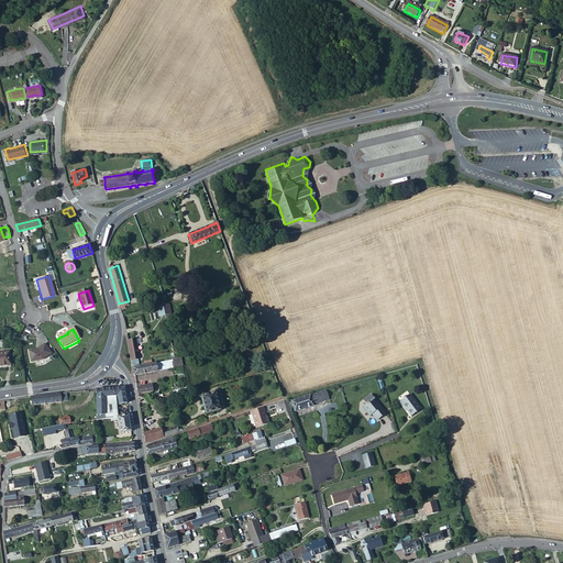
[(136,340),(129,342),(132,362),(139,361),(141,361),(136,340)]
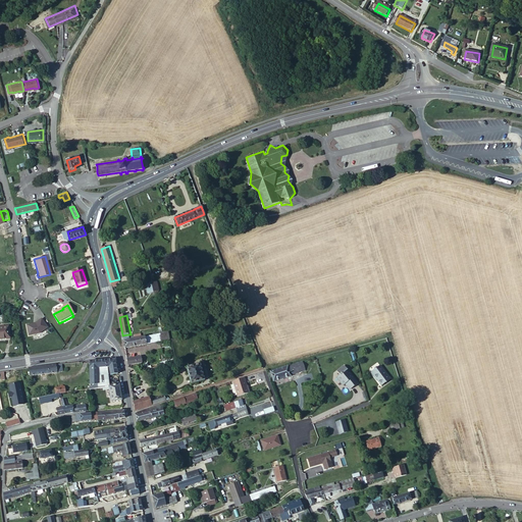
[(42,319),(36,323),(36,324),(34,324),(34,323),(27,325),(29,335),(40,333),(48,327),(42,319)]
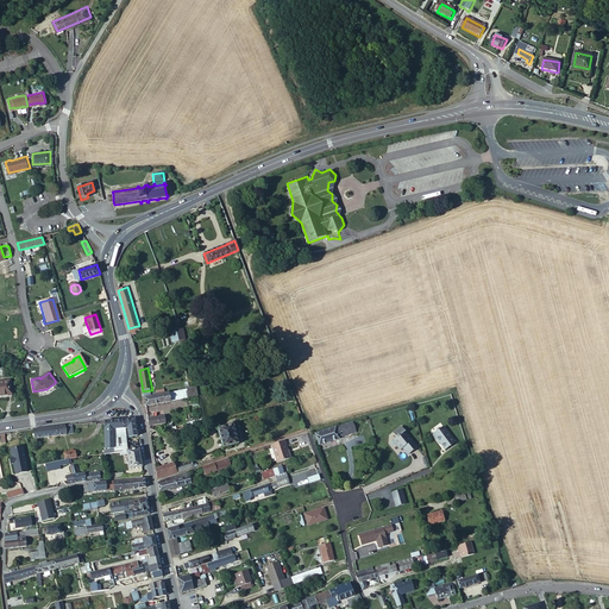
[(0,395),(12,394),(11,380),(0,381),(0,395)]
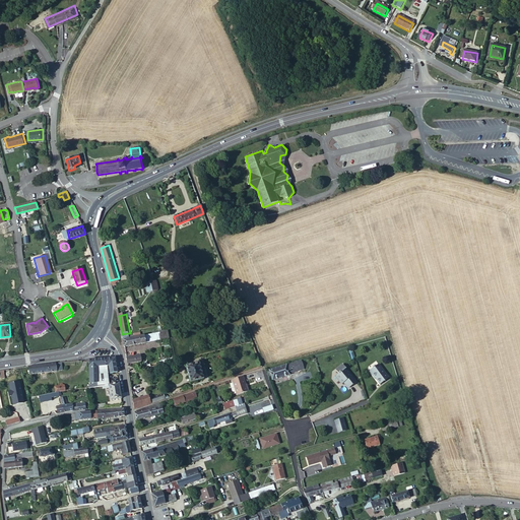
[(170,337),(168,329),(159,332),(159,333),(161,340),(165,339),(170,337)]
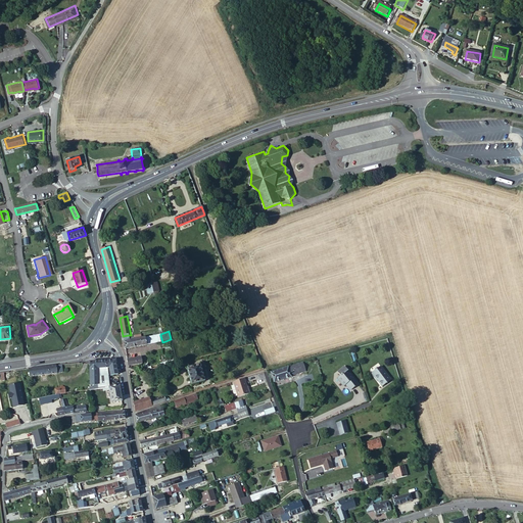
[(162,342),(160,335),(145,338),(146,344),(162,342)]
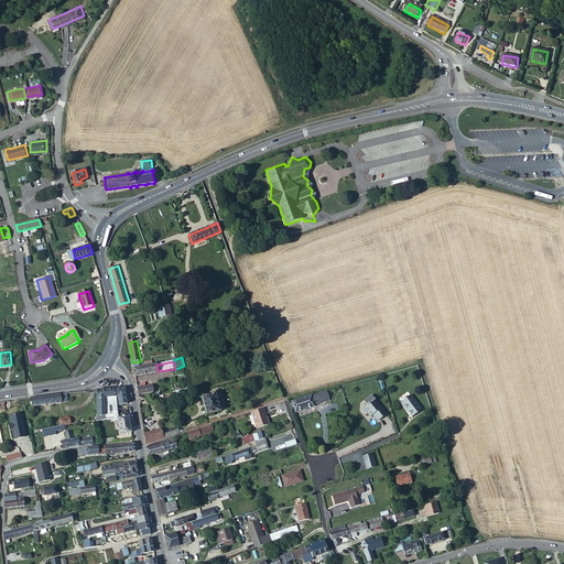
[(158,371),(156,365),(145,367),(142,367),(141,367),(133,369),(136,376),(158,371)]
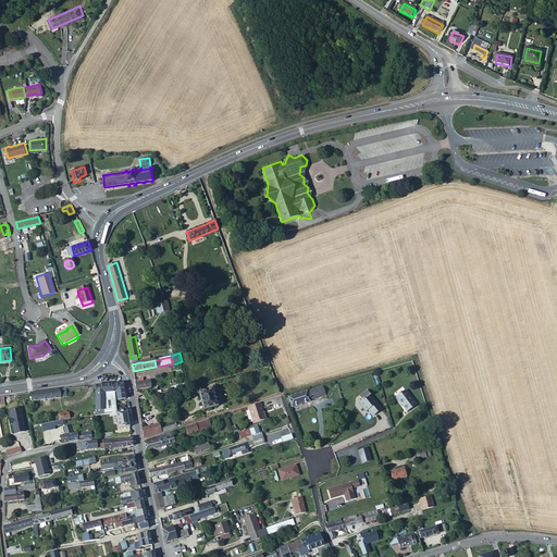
[(123,384),(96,385),(96,393),(96,406),(97,416),(116,412),(118,412),(116,406),(114,392),(116,392),(118,400),(126,398),(123,384)]
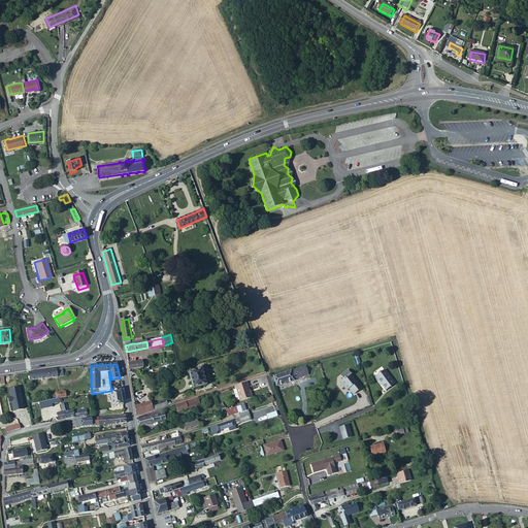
[(301,367),(291,370),(293,380),(303,376),(302,372),(303,372),(301,367)]
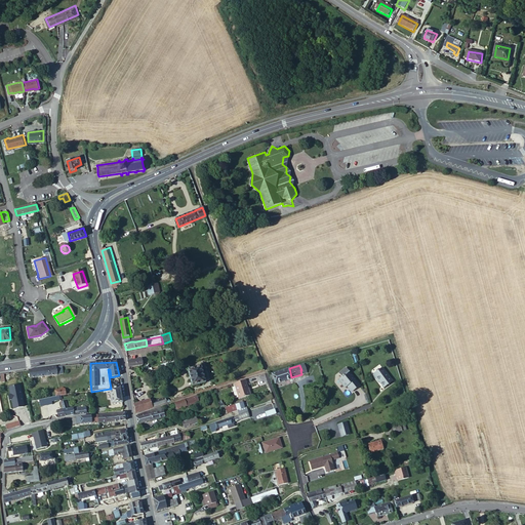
[(56,366),(29,370),(31,377),(57,374),(56,366)]
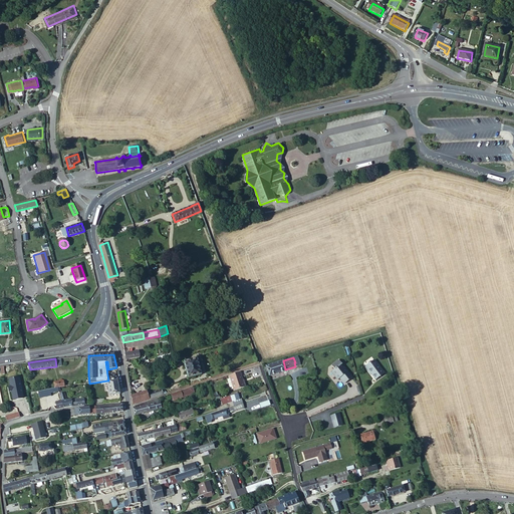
[(197,358),(184,361),(188,377),(201,374),(197,358)]
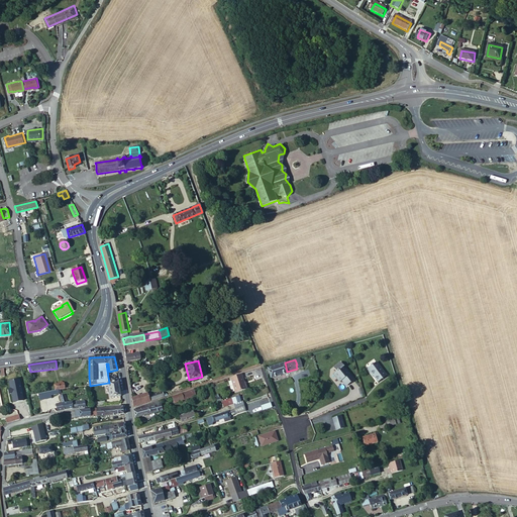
[(337,371),(334,374),(340,382),(342,380),(346,385),(353,379),(346,370),(347,370),(341,362),(335,367),(337,370),(336,370),(337,371)]
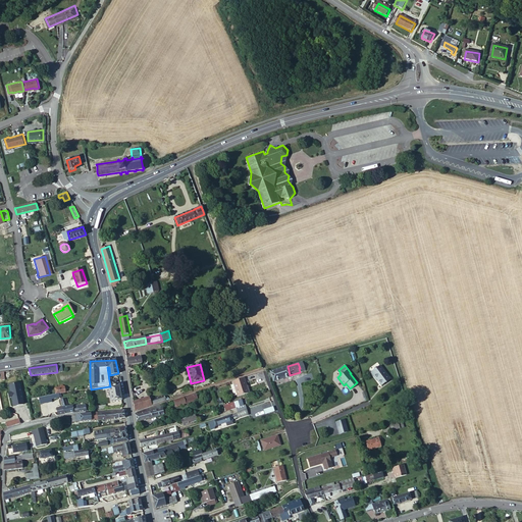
[(290,375),(288,366),(270,372),(273,381),(291,376),(290,375)]
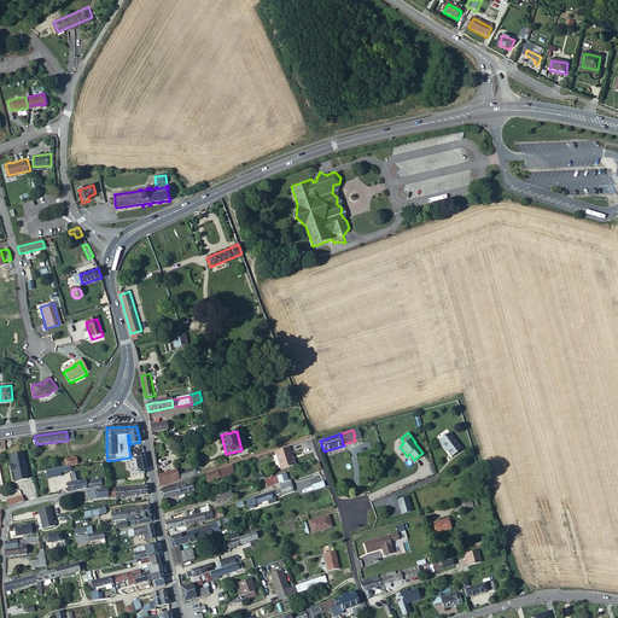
[(452,456),(462,449),(450,433),(439,441),(452,456)]
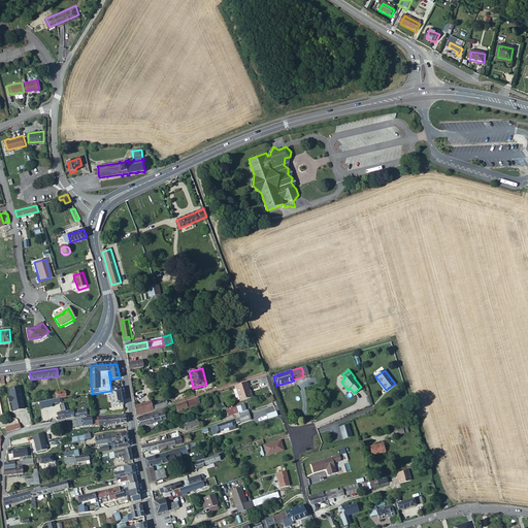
[(245,382),(235,386),(240,400),(251,397),(245,382)]
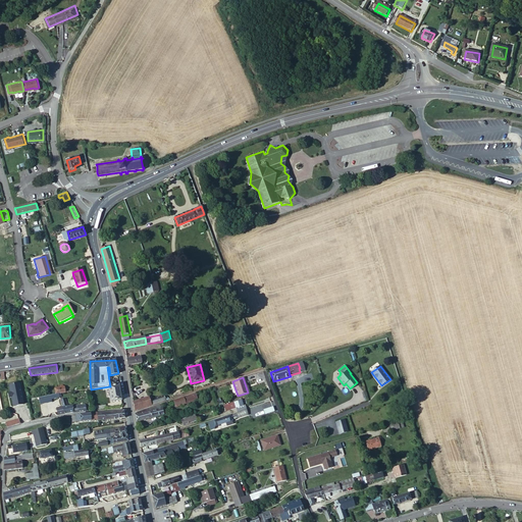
[(119,385),(110,386),(109,386),(111,402),(122,400),(119,385)]
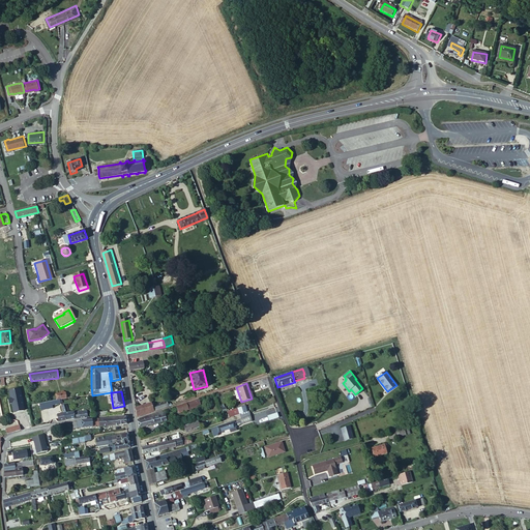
[(201,405),(199,400),(186,404),(188,409),(201,405)]
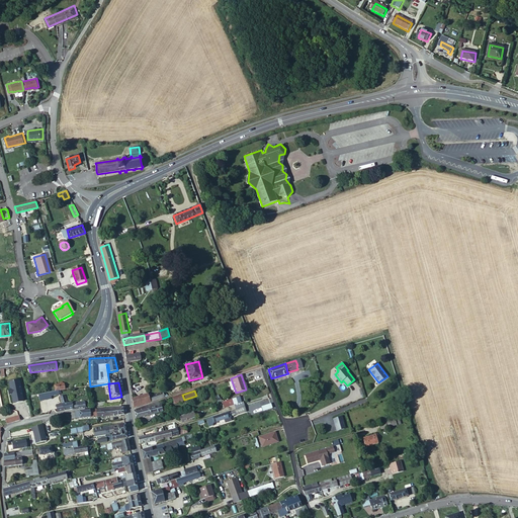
[(151,402),(165,398),(164,394),(164,392),(149,397),(151,402)]
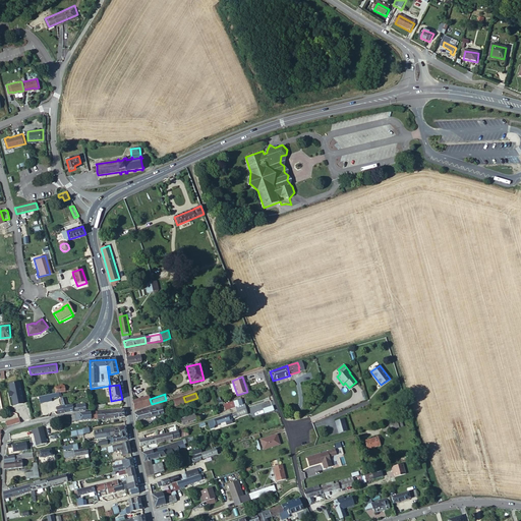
[(134,410),(152,404),(150,399),(149,396),(136,400),(133,401),(134,410)]
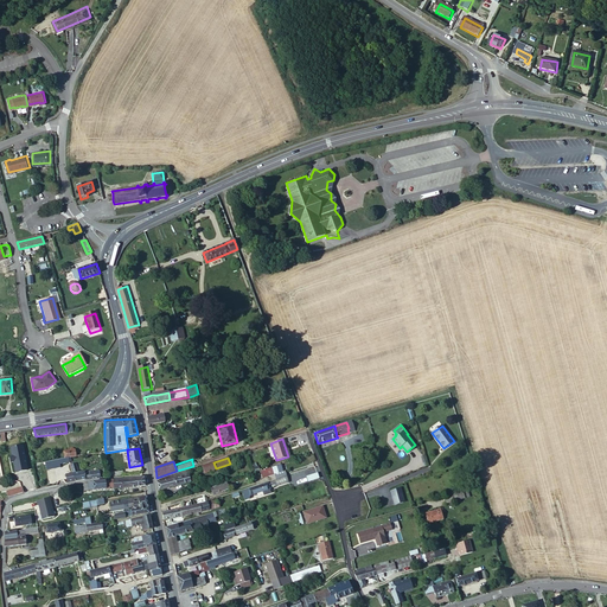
[(216,468),(213,462),(203,466),(205,473),(216,468)]
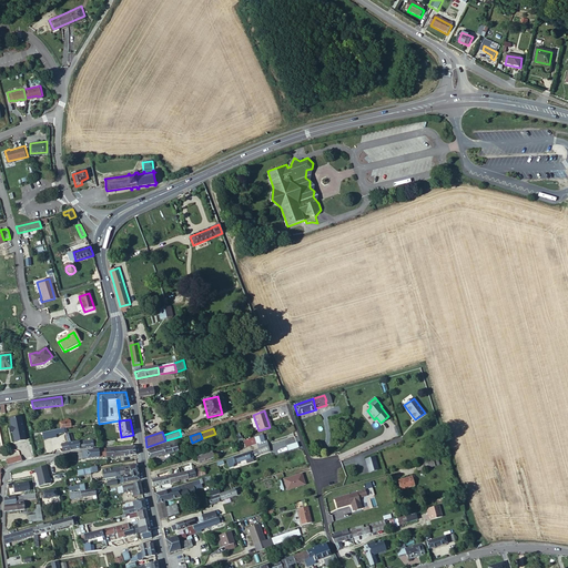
[(68,443),(70,450),(80,448),(80,449),(94,447),(93,439),(73,443),(71,434),(66,435),(68,443)]
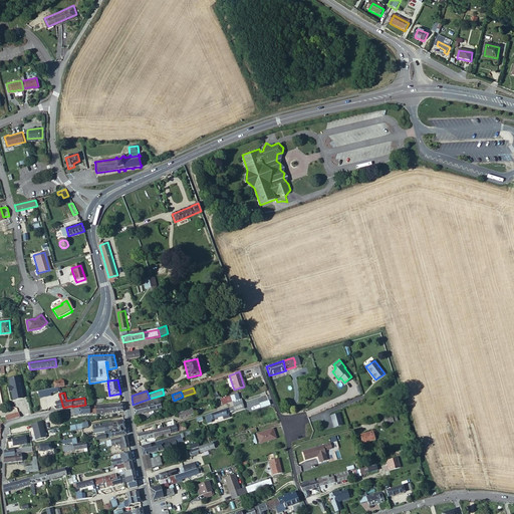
[(231,403),(230,397),(220,400),(222,406),(231,403)]
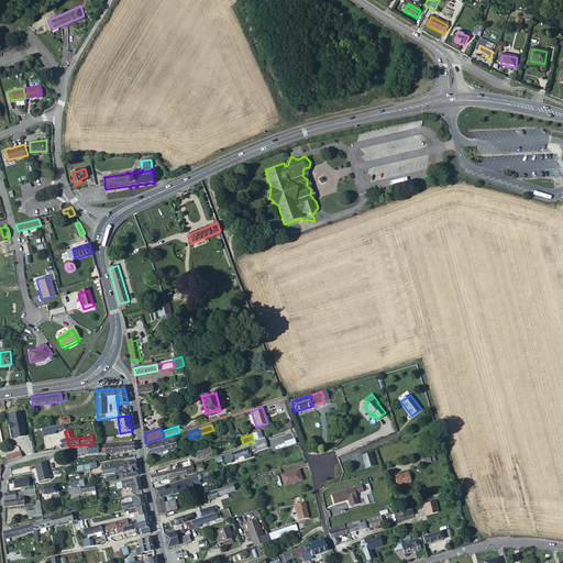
[(177,446),(175,435),(167,439),(168,442),(157,445),(148,446),(146,448),(147,454),(177,446)]
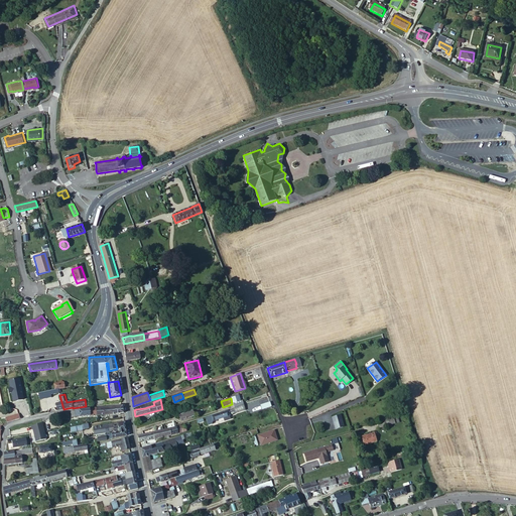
[(236,399),(232,401),(234,408),(243,405),(242,400),(237,402),(236,399)]
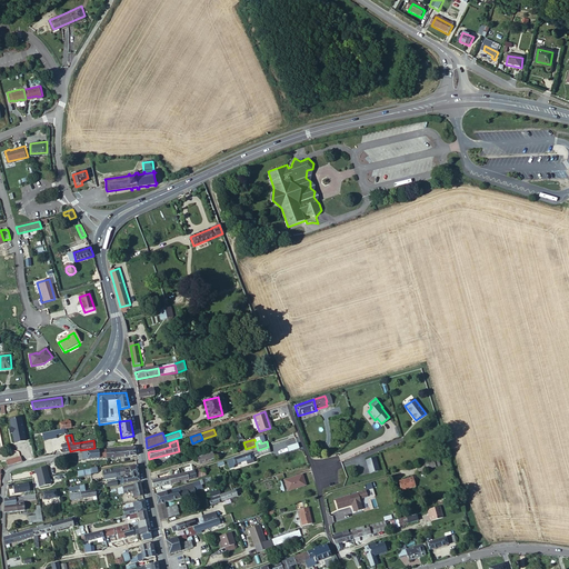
[(51,447),(53,455),(70,451),(68,443),(51,447)]
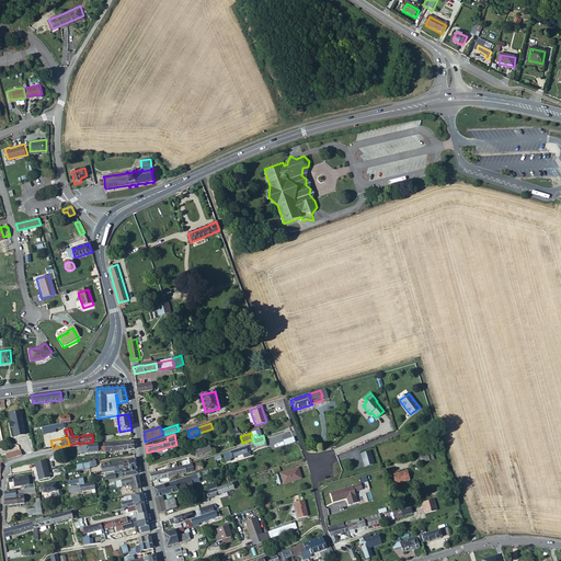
[(264,441),(254,444),(249,446),(250,451),(265,446),(264,441)]
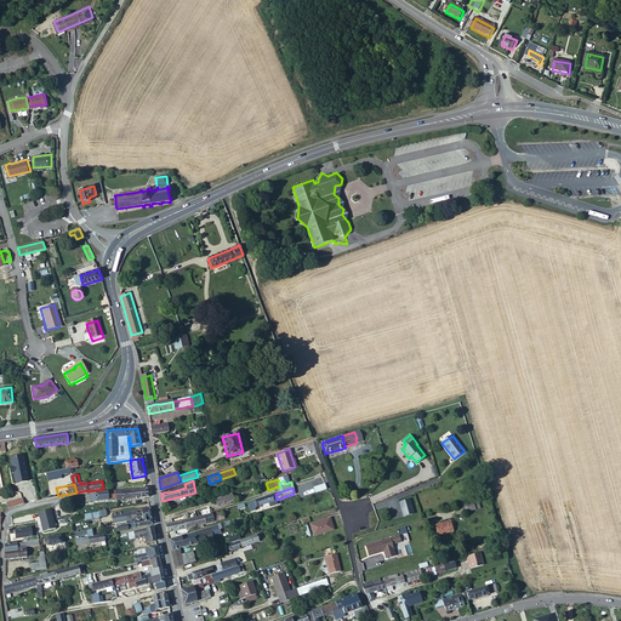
[(117,491),(118,500),(149,497),(148,489),(131,489),(117,491)]
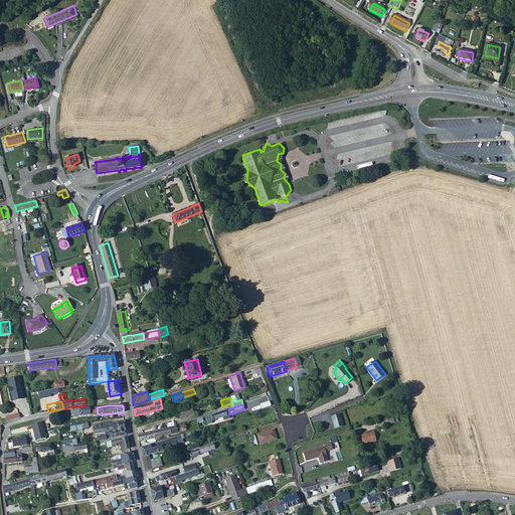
[(97,407),(74,409),(75,416),(98,414),(97,407)]
